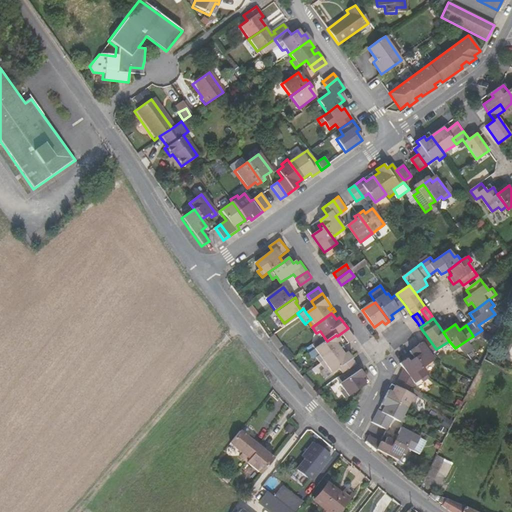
[(339,339),(344,336),(349,343),(355,339),(348,328),(337,336),(336,335),(327,341),(316,349),(320,355),(317,358),(321,363),(342,349),(338,343),(341,341),(339,339)]
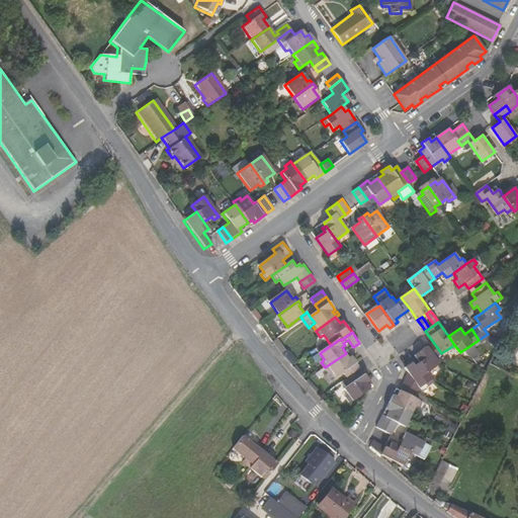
[(274,344),(281,354),(287,350),(280,340),(274,344)]
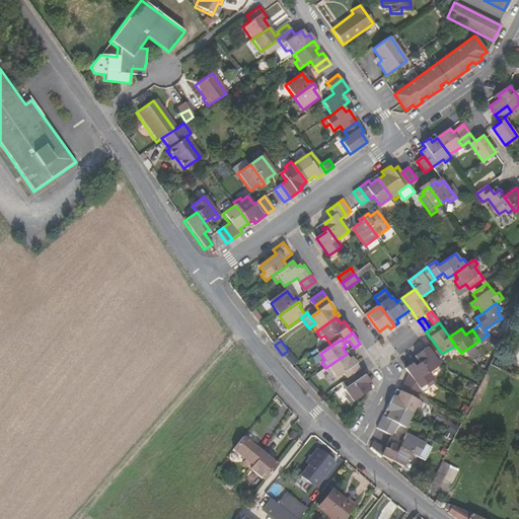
[(331,346),(328,342),(317,350),(320,354),(331,346)]
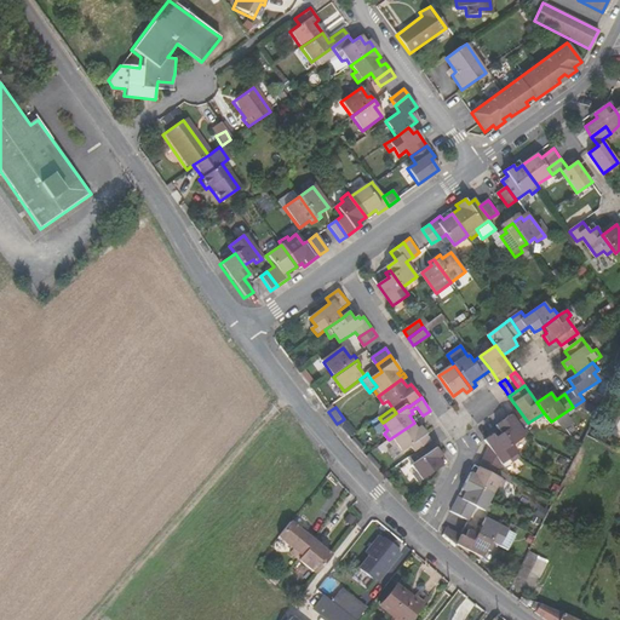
[(526,436),(521,429),(526,425),(528,423),(518,409),(498,425),(503,434),(511,446),(526,436)]
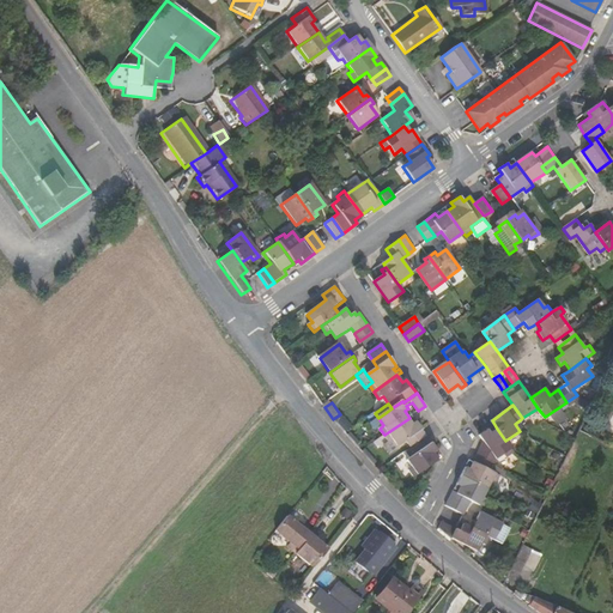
[(334,420),(346,434),(353,428),(341,414),(334,420)]
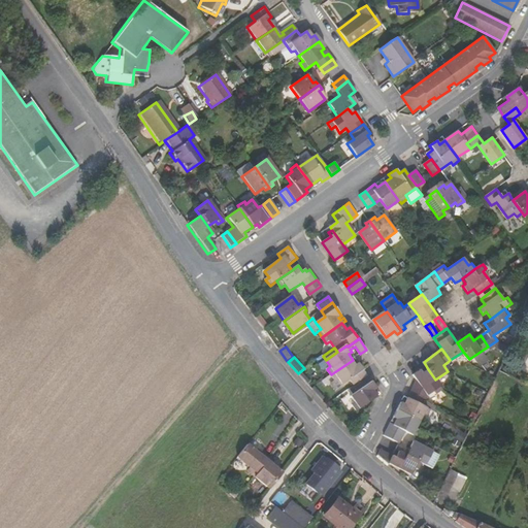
[(353,360),(331,374),(335,381),(338,377),(343,385),(351,380),(355,386),(368,375),(359,363),(356,364),(353,360)]
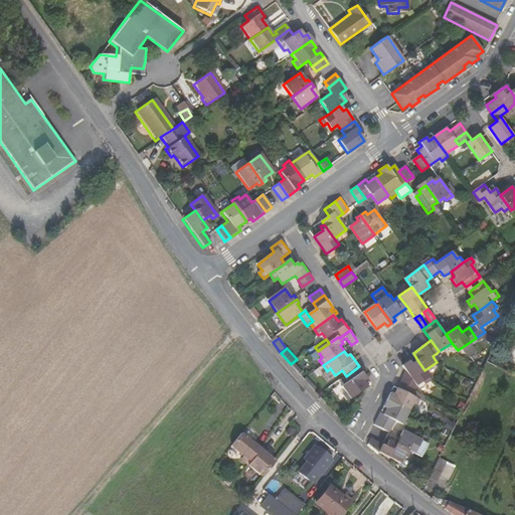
[(423,381),(425,383),(431,379),(424,370),(417,360),(412,364),(410,361),(403,365),(404,367),(407,370),(401,382),(415,389),(417,385),(423,381)]
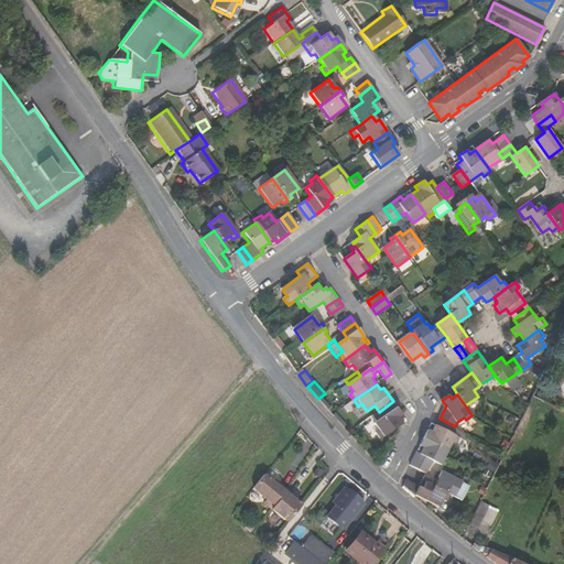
[(393,401),(379,412),(383,418),(376,423),(381,430),(377,433),(382,440),(399,426),(404,423),(400,416),(403,414),(393,401)]
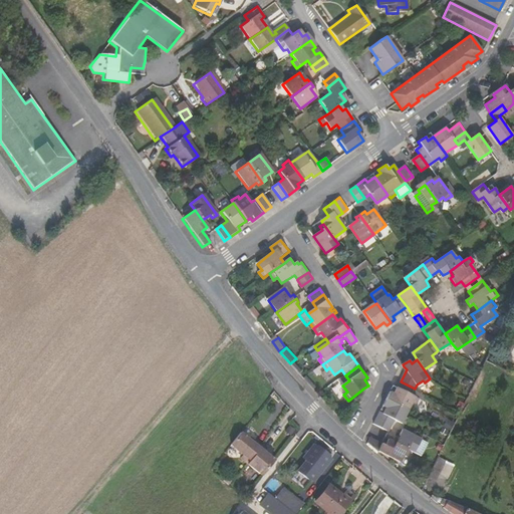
[(329,382),(336,377),(334,374),(329,367),(326,370),(322,372),(329,382)]
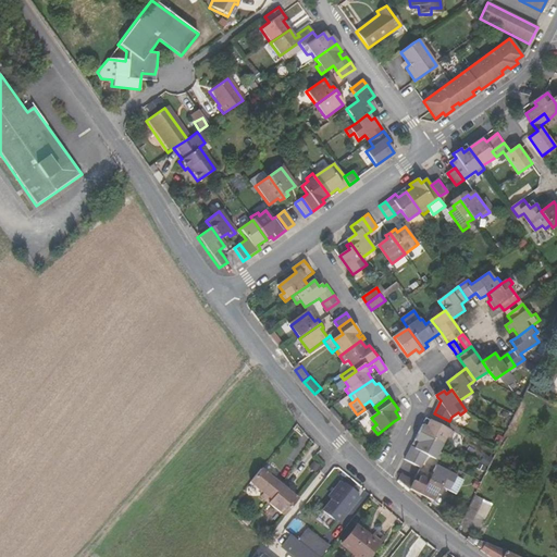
[(454,432),(446,429),(448,422),(449,421),(434,413),(431,420),(428,426),(423,425),(420,433),(443,445),(447,437),(450,440),(454,432)]
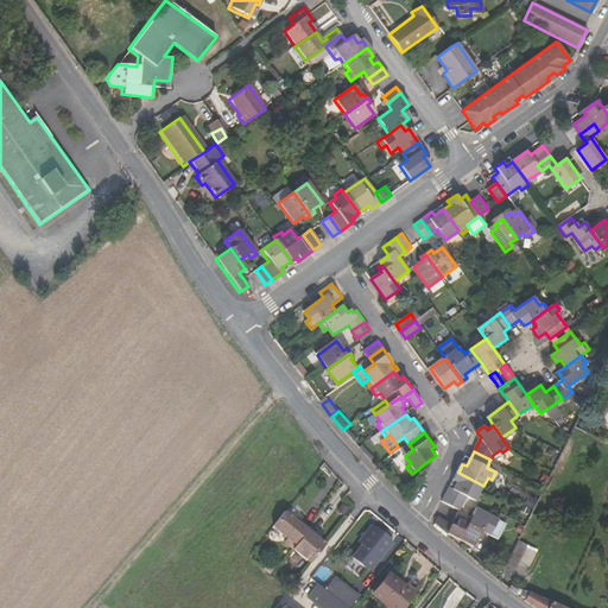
[(483,495),(480,494),(483,486),(458,473),(454,481),(458,483),(455,491),(450,488),(447,494),(463,504),(467,498),(480,504),(483,495)]
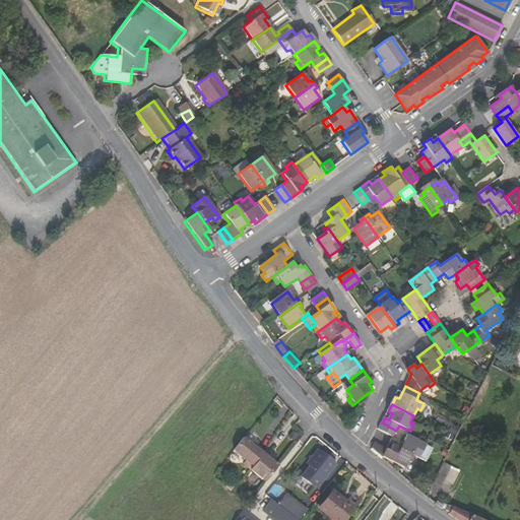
[(379,430),(393,437),(396,431),(382,423),(379,430)]
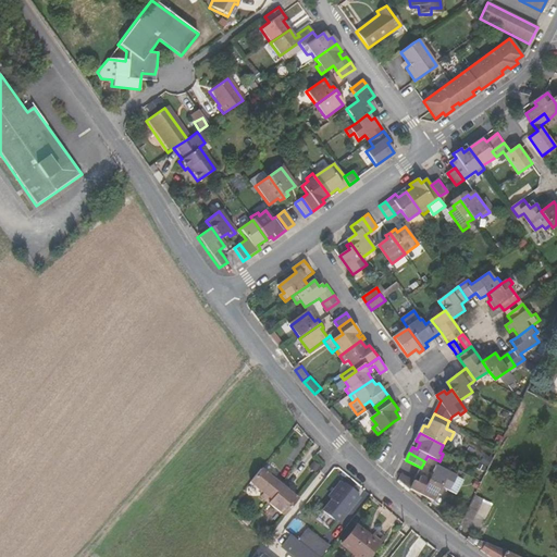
[(274,474),(272,475),(261,467),(250,481),(263,491),(260,495),(286,515),(299,498),(293,492),(294,490),(274,474)]
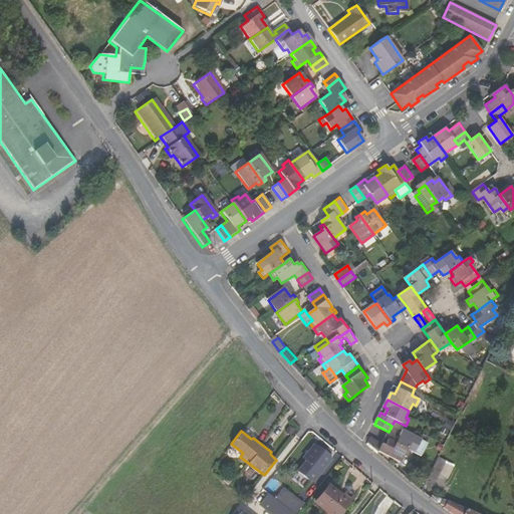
[(422,440),(403,431),(397,443),(412,451),(415,453),(422,456),(428,443),(422,440)]
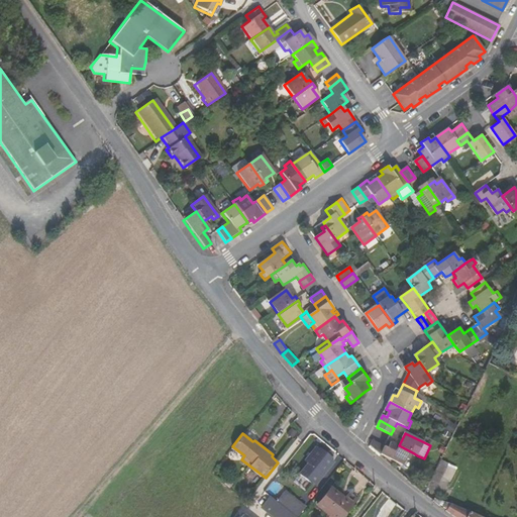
[(405,459),(409,461),(414,453),(399,445),(390,441),(386,447),(385,446),(374,440),(370,447),(379,455),(381,455),(402,467),(405,459)]
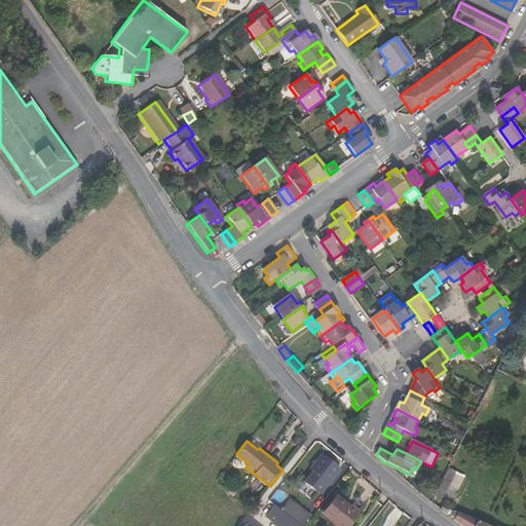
[(315,470),(307,481),(318,490),(320,489),(323,491),(341,468),(338,466),(339,464),(327,455),(326,457),(323,454),(312,467),(315,470)]
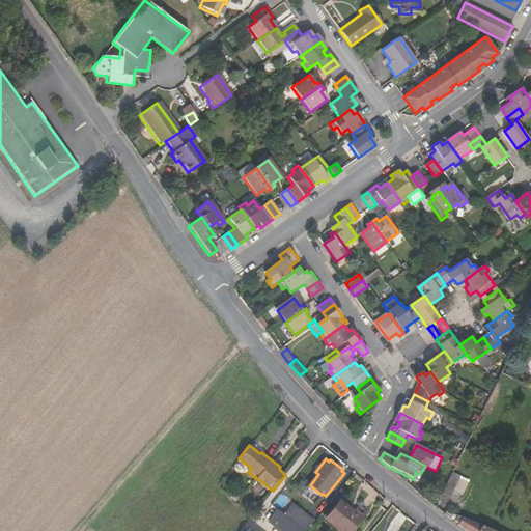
[(453,471),(442,495),(458,503),(470,479),(453,471)]
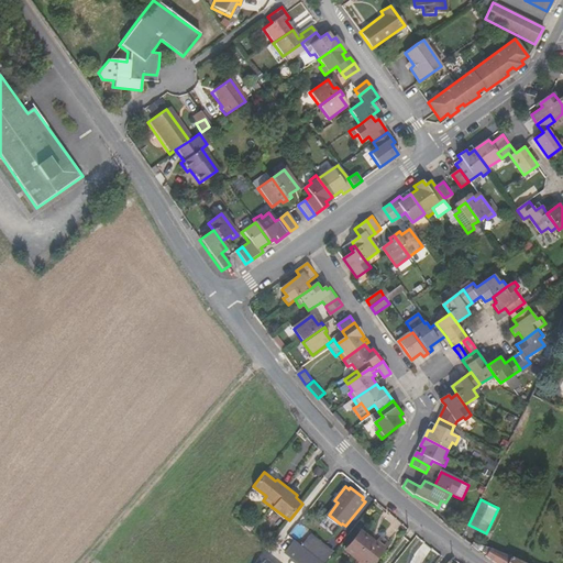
[(251,530),(254,527),(249,521),(245,526),(251,530)]
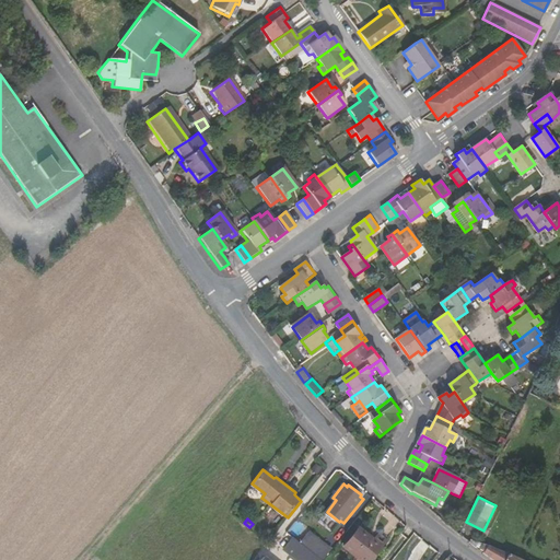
[(359,559),(371,559),(387,539),(378,532),(373,539),(360,528),(343,548),(359,559)]
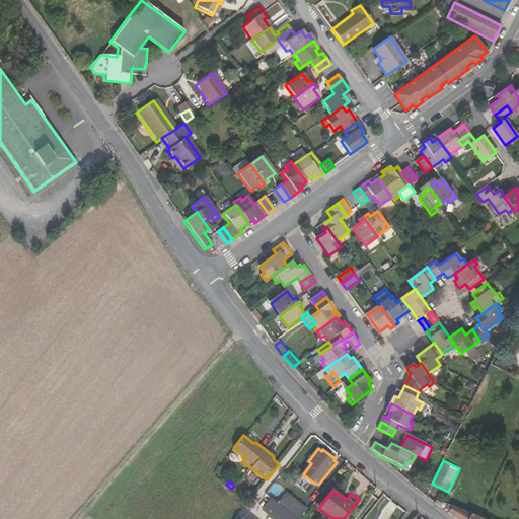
[(287,491),(279,503),(300,518),(308,506),(287,491)]
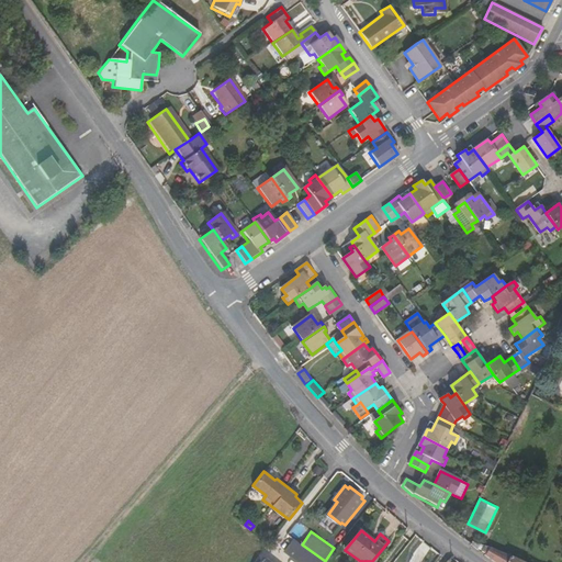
[(287,552),(288,552),(296,540),(295,540),(287,552)]
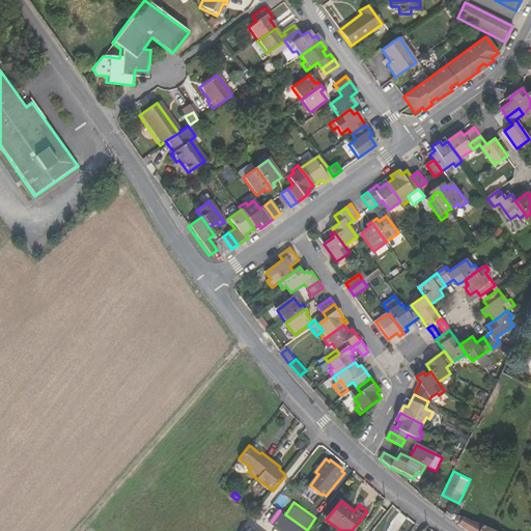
[(285,514),(280,510),(272,522),(282,530),(307,530),(308,530),(307,530),(285,514)]
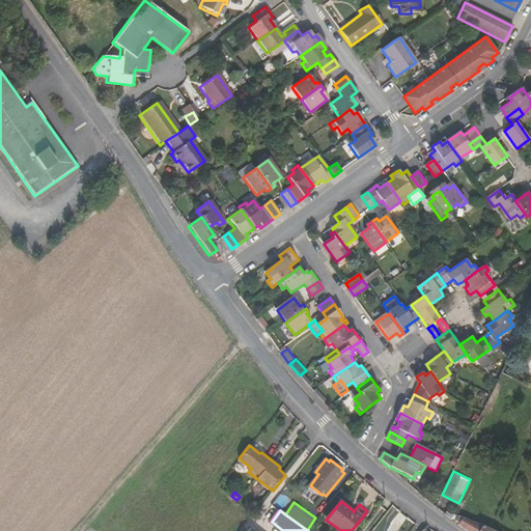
[(458,515),(454,521),(458,523),(457,525),(467,530),(478,530),(481,527),(458,515)]
